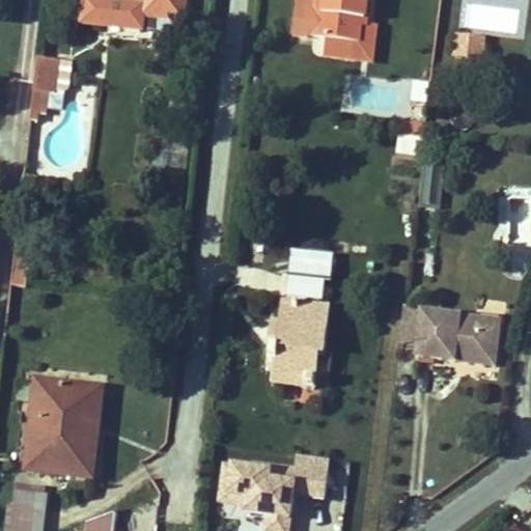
[(183,21),(185,0),(86,0),(84,24),(142,30),(144,17),(183,21)]
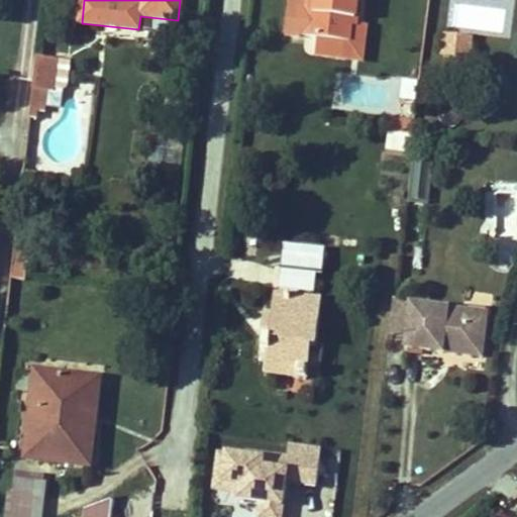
[(356,27),(358,0),(309,0),(309,2),(309,3),(314,3),(313,12),(292,9),(289,36),(319,39),(350,43),(352,27),(356,27)]
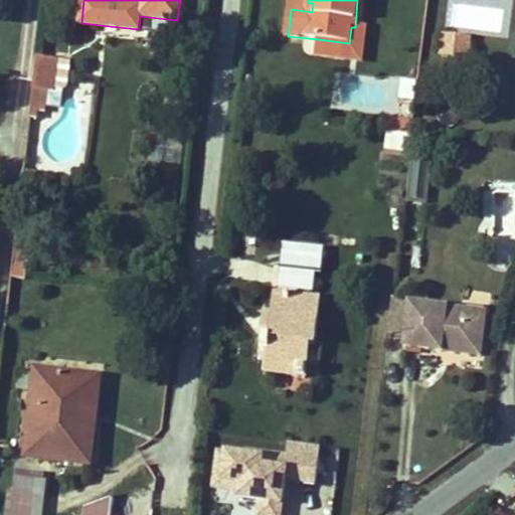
[(312,12),(313,3),(308,3),(308,2),(292,0),(291,9),(312,12)]
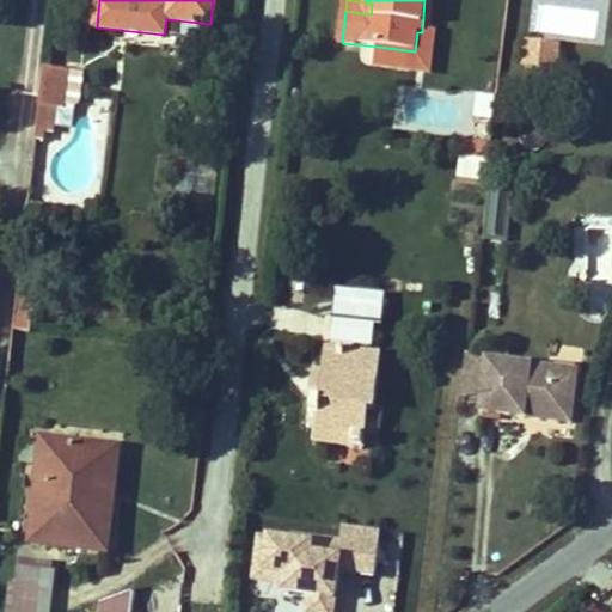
[(429,72),(434,34),(422,32),(417,32),(415,51),(378,47),(377,66),(429,72)]
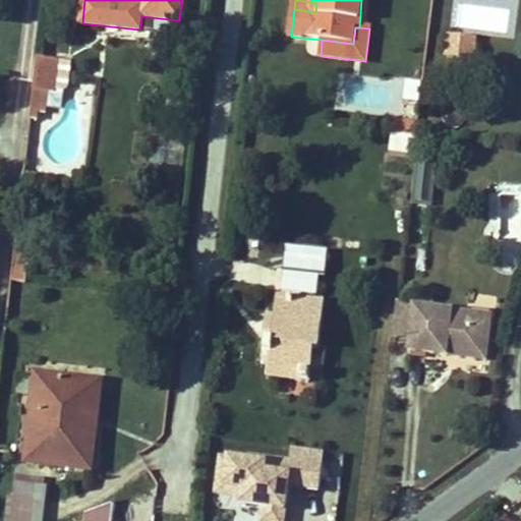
[(476,37),(450,34),(447,55),(473,59),(476,37)]
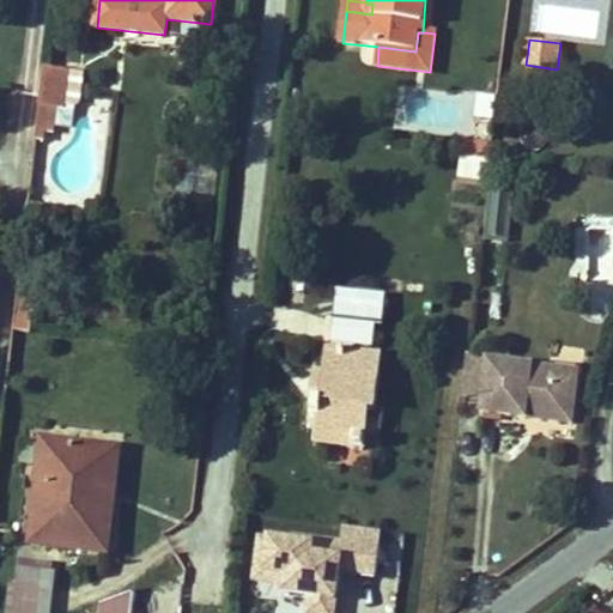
[(65,108),(70,71),(44,68),(36,141),(44,141),(46,133),(54,134),(58,109),(65,110),(65,108)]
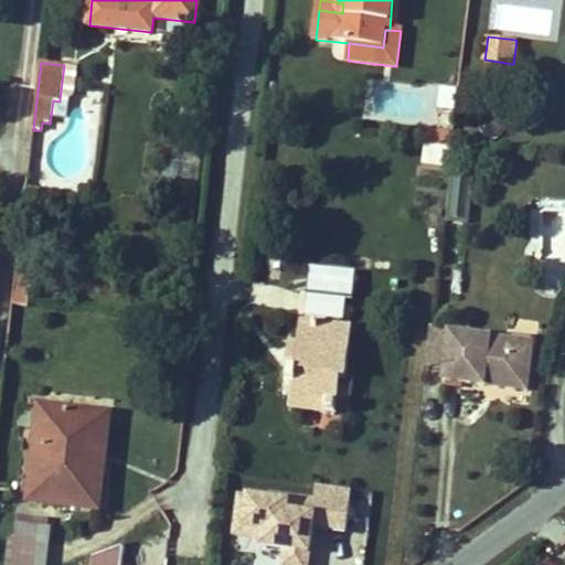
[(74,97),(77,67),(64,65),(60,99),(70,100),(74,97)]
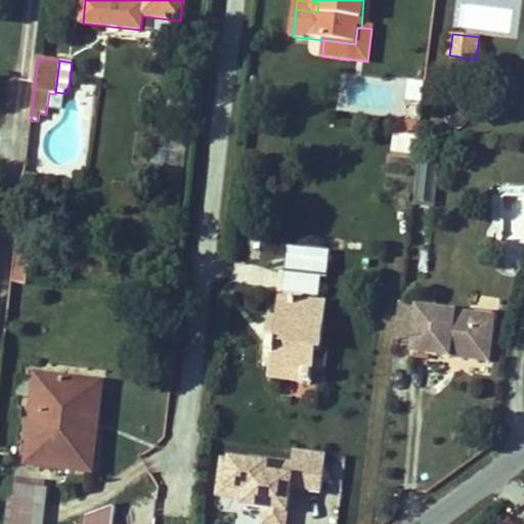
[(422,100),(423,80),(407,80),(407,100),(422,100)]
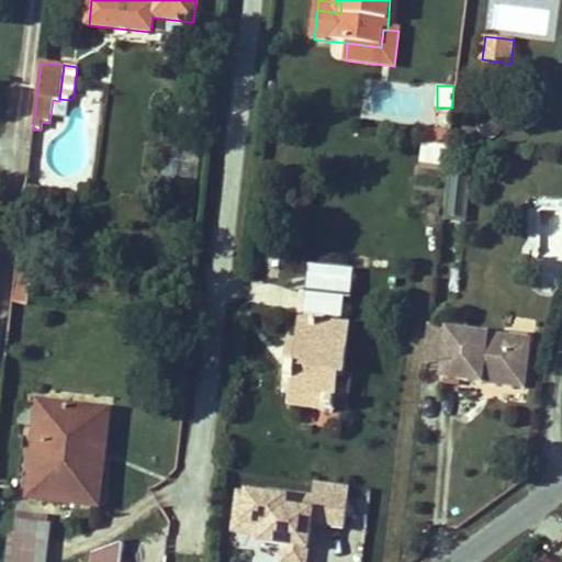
[(440,146),(442,132),(425,130),(424,144),(440,146)]
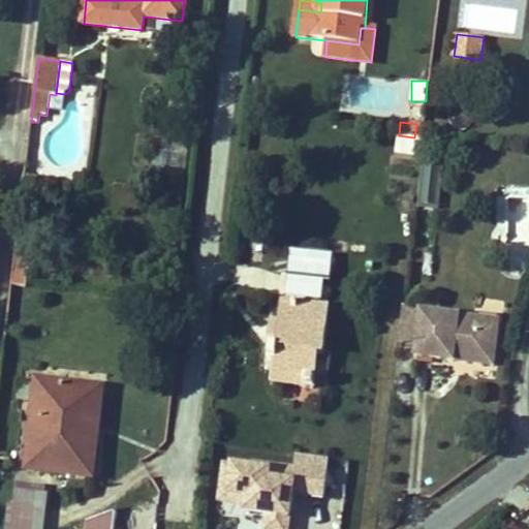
[(423,138),(425,125),(416,124),(414,137),(423,138)]
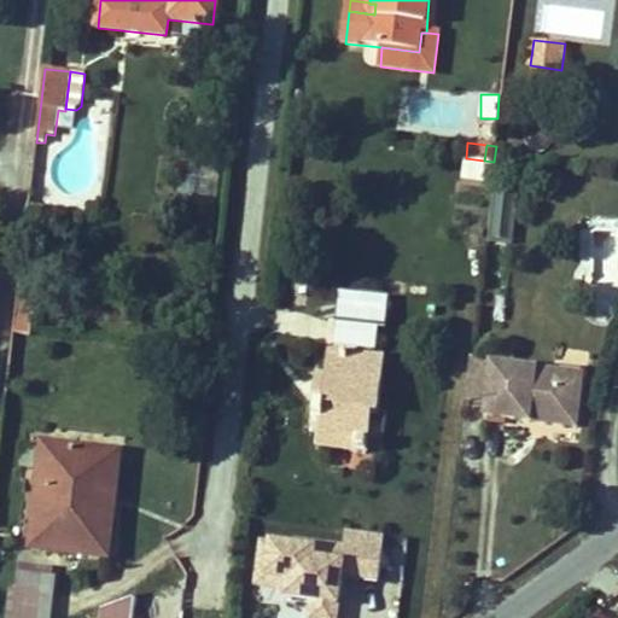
[(509,242),(513,214),(514,214),(516,202),(496,200),(495,213),(497,213),(494,239),(509,242)]
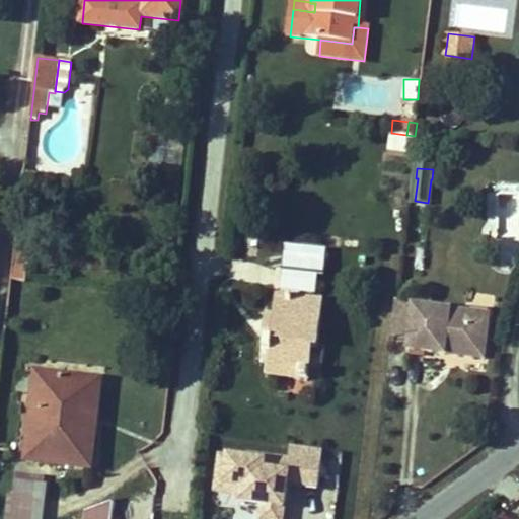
[(488,241),(518,239),(518,184),(486,187),(488,241)]
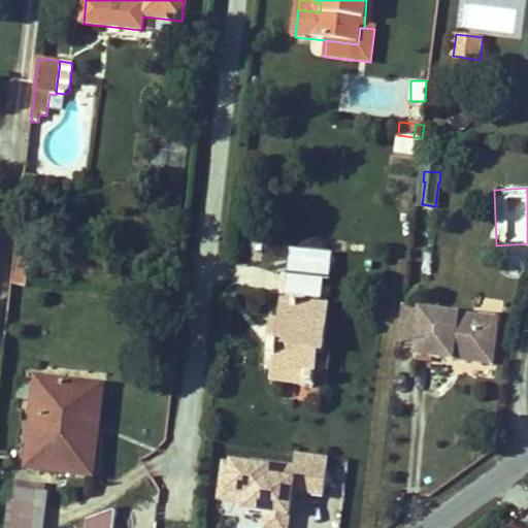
[(28,272),(30,254),(15,252),(13,270),(28,272)]
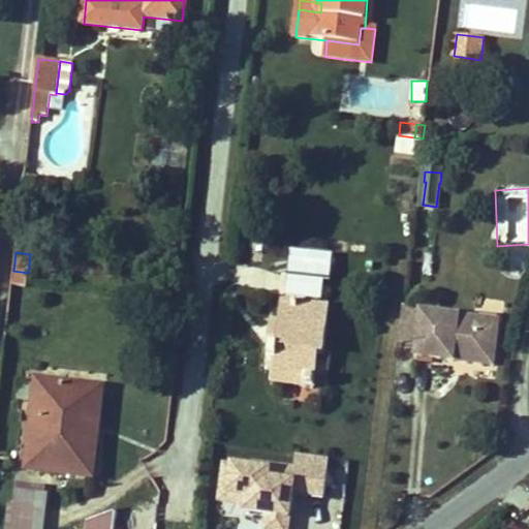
[(330,281),(332,256),(292,252),(289,276),(323,279),(322,280),(330,281)]
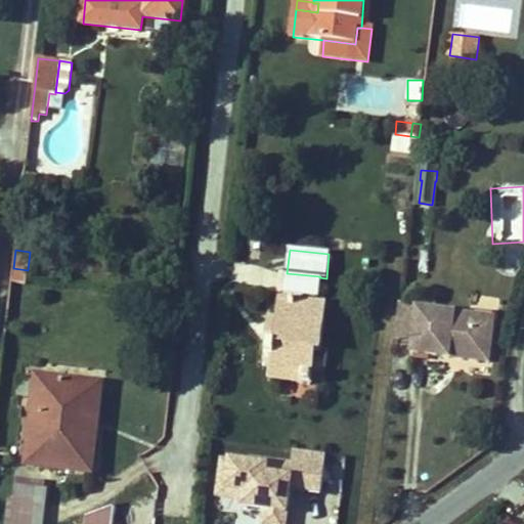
[(27,285),(28,270),(13,268),(11,282),(27,285)]
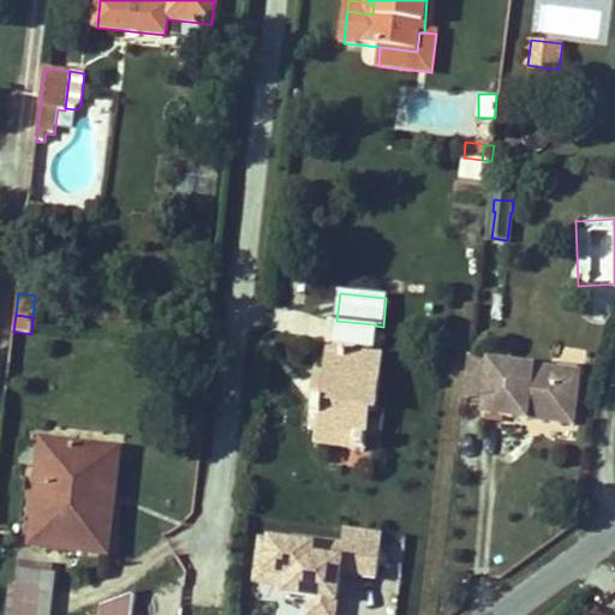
[(375,411),(381,358),(356,356),(357,346),(372,348),(375,326),(376,324),(336,321),(336,322),(334,345),(341,346),(340,353),(329,352),(327,376),(324,401),(315,400),(312,423),(320,424),(317,443),(354,448),(354,451),(365,452),(366,439),(365,439),(368,410),(375,411)]
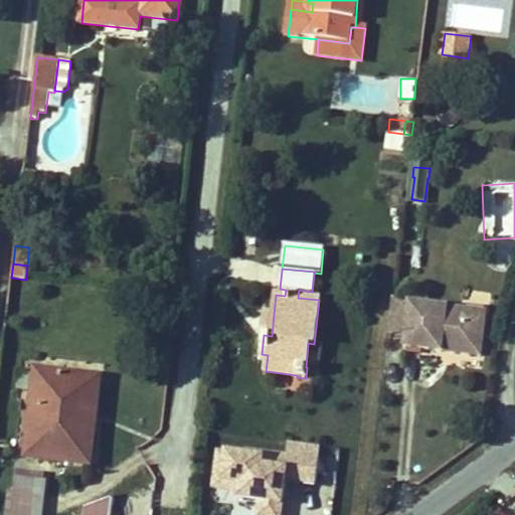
[(405,333),(408,304),(393,302),(389,331),(405,333)]
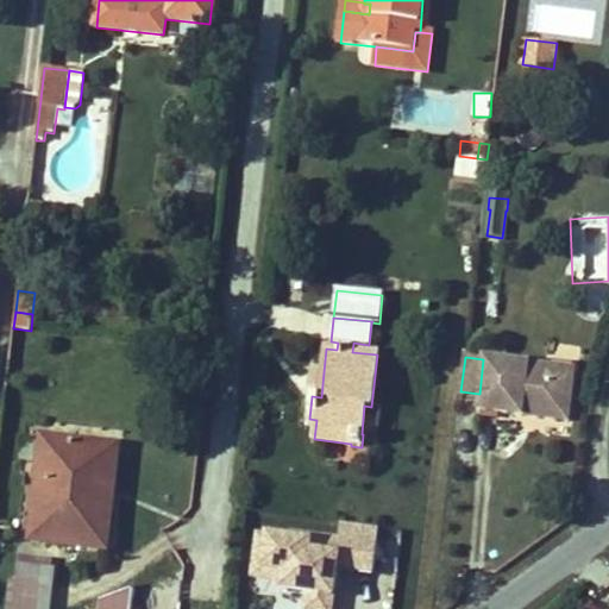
[(569,421),(573,381),(550,378),(551,366),(483,358),(483,359),(479,394),(477,410),(522,416),(523,409),(532,410),(532,416),(569,421)]
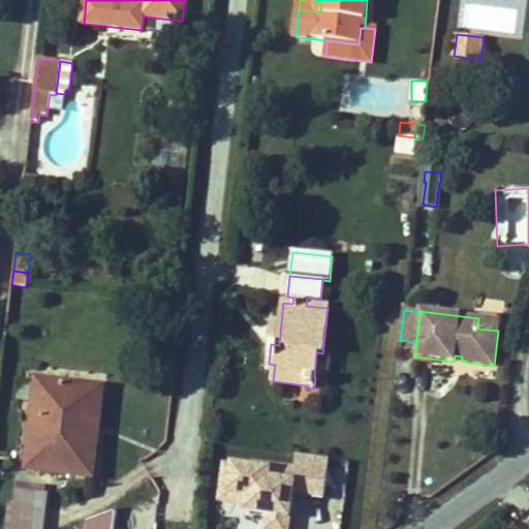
[(498,331),(499,320),(478,318),(477,329),(498,331)]
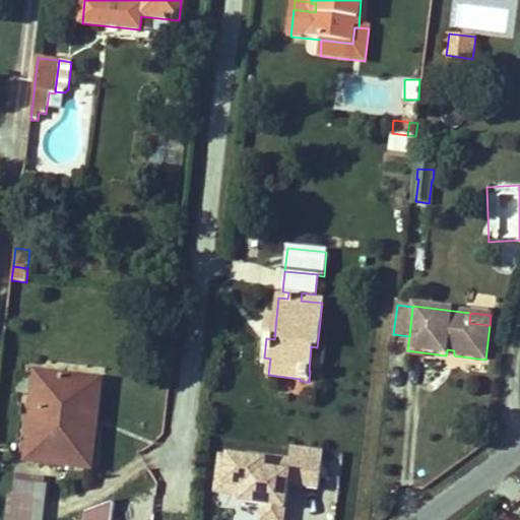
[(274,339),(276,318),(268,317),(266,338),(274,339)]
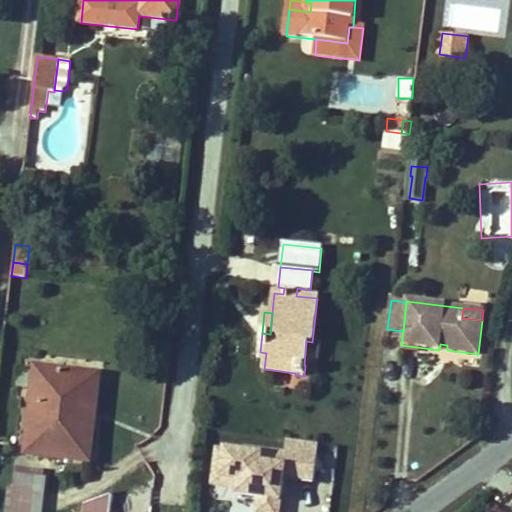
[(89,462),(93,421),(83,420),(88,375),(36,369),(26,455),(89,462)]
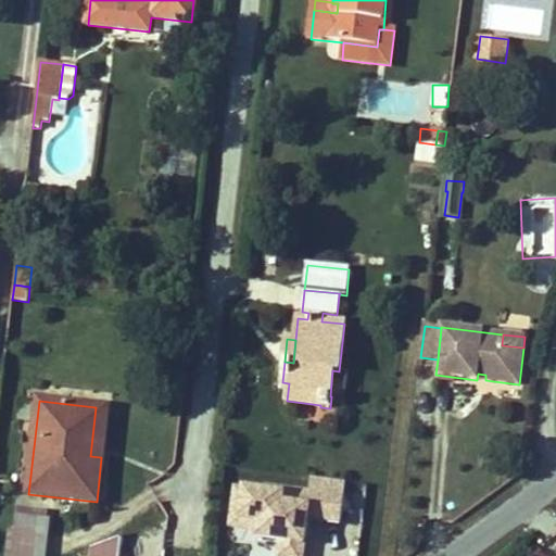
[(101,457),(108,408),(96,407),(90,456),(101,457)]
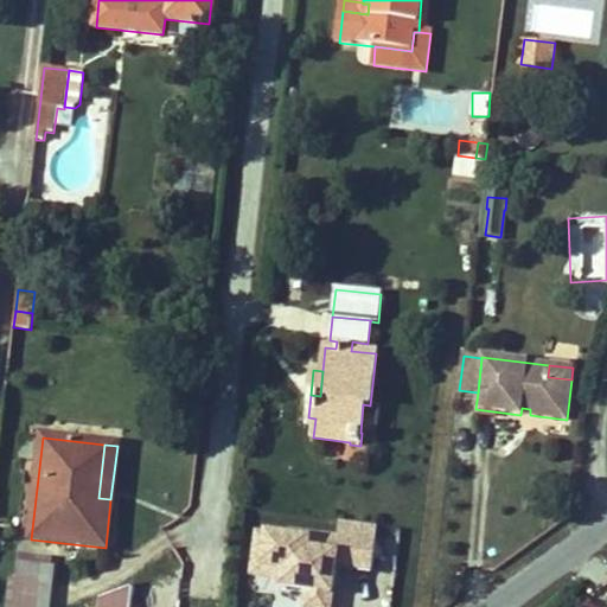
[(248,606),(332,606),(336,564),(374,568),(377,523),(339,521),(338,532),(255,526),(248,606)]
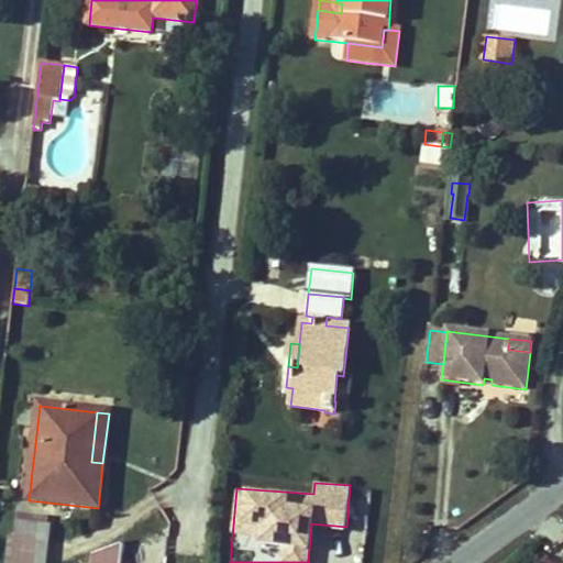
[(48,528),(50,518),(18,515),(17,525),(48,528)]
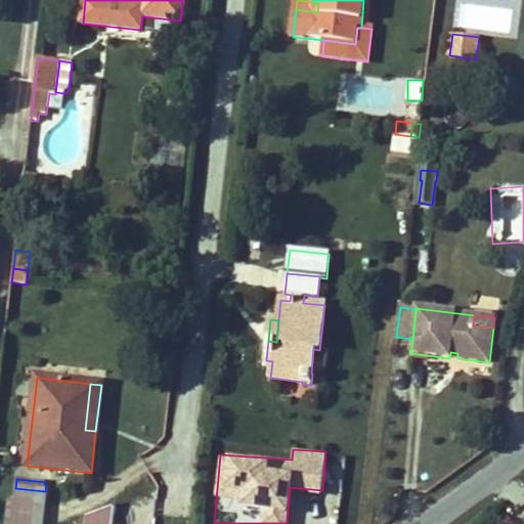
[(42,523),(46,491),(45,491),(15,488),(11,523),(42,523)]
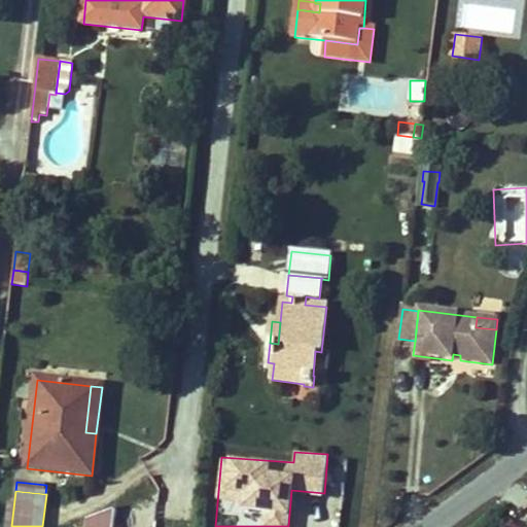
[(526,508),(526,494),(518,502),(524,512),(526,508)]
